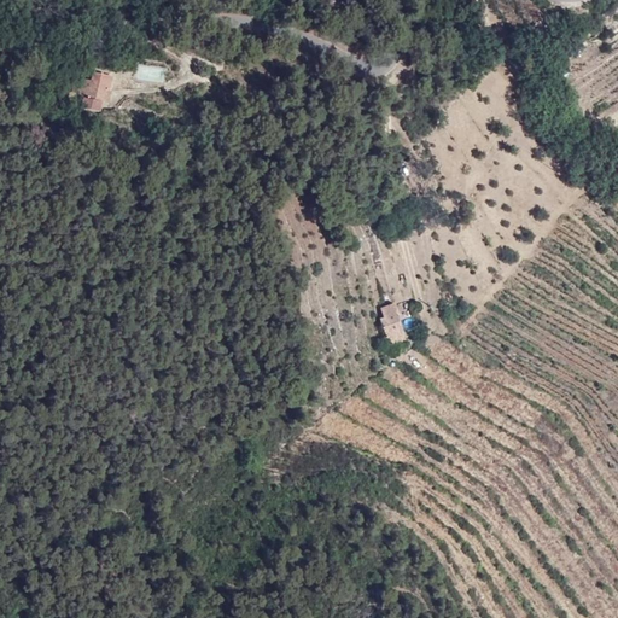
[(134,79),(163,83),(165,68),(136,63),(134,79)]
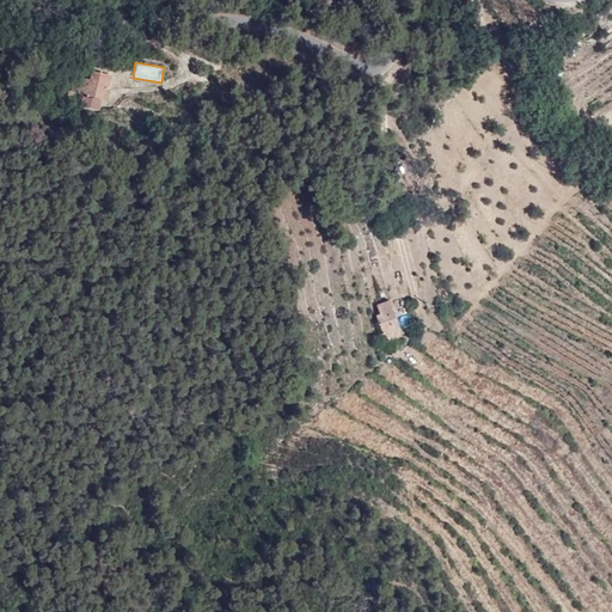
[(116,91),(120,77),(98,73),(96,83),(89,80),(85,97),(90,99),(87,111),(106,114),(111,90),(116,91)]
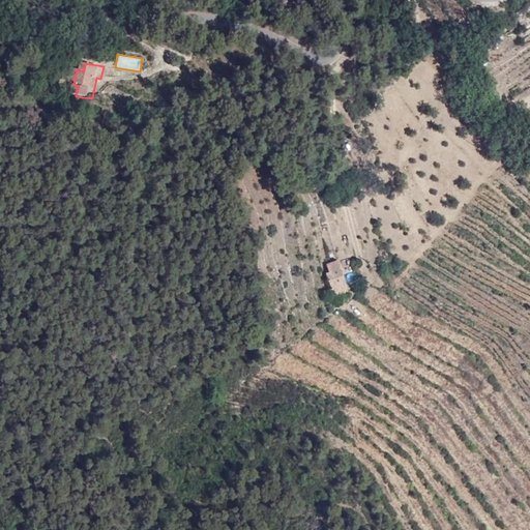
[(101,99),(106,79),(100,79),(96,78),(92,98),(101,99)]
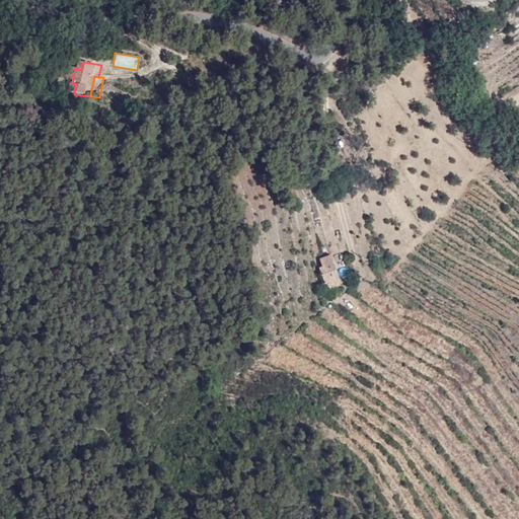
[(335,265),(331,254),(323,258),(326,269),(332,266),(335,265)]
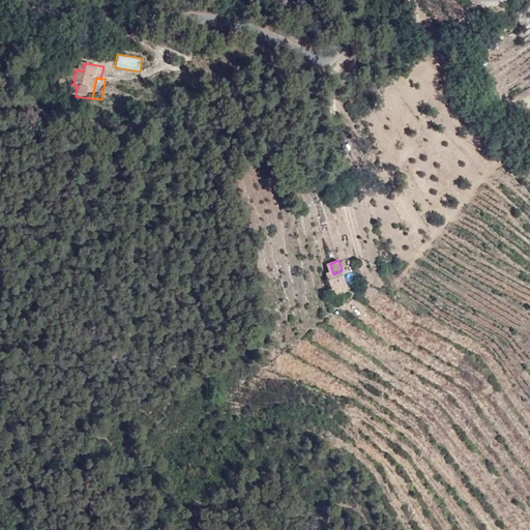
[(333,274),(330,264),(324,266),(327,276),(333,274)]
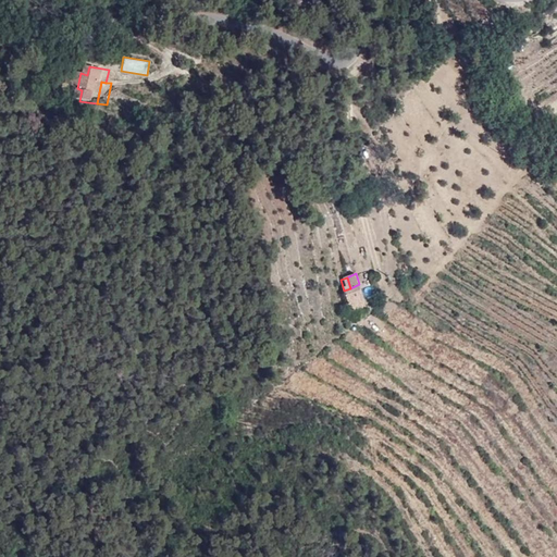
[(364,305),(357,285),(350,288),(344,291),(342,292),(349,312),(364,305)]
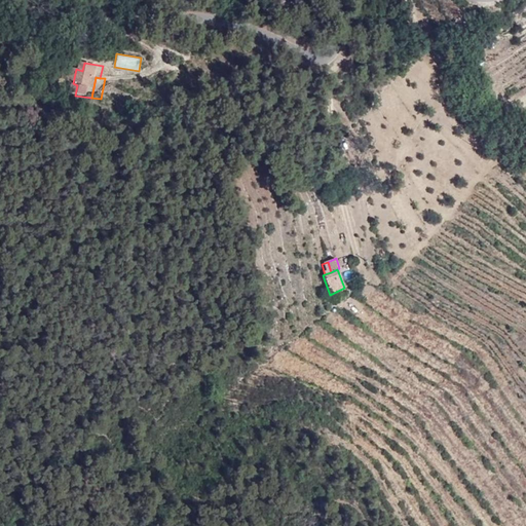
All buildings are outlined.
